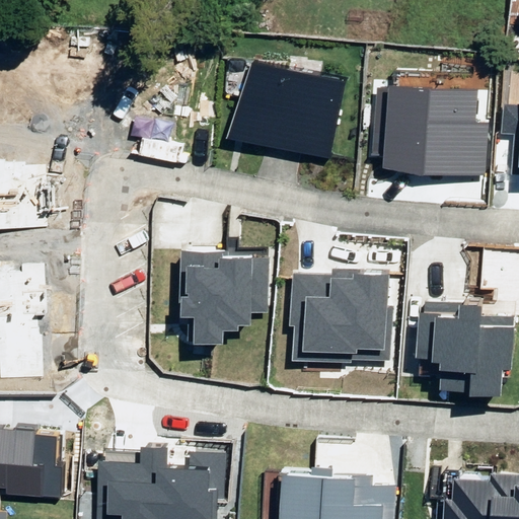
[(343,80),(252,63),(225,137),(325,157),(343,80)]
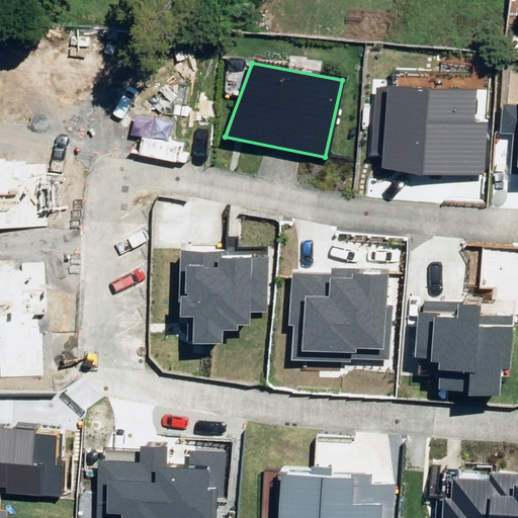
[(477,92),(390,88),(385,170),(483,175),(486,123),(476,123),(477,92)]
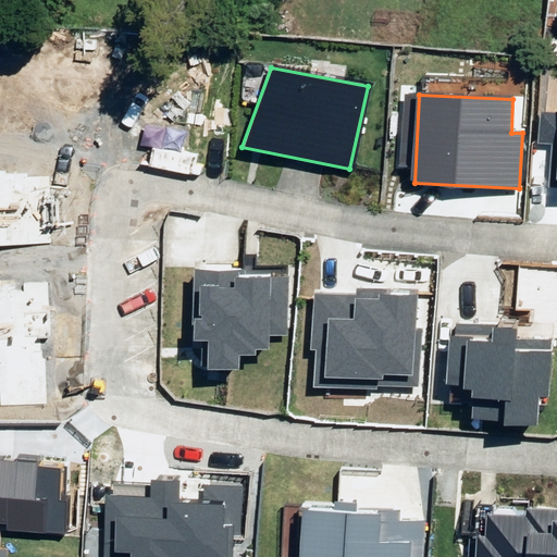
[(556,112),(542,111),(540,141),(553,143),(549,186),(556,186),(556,112)]
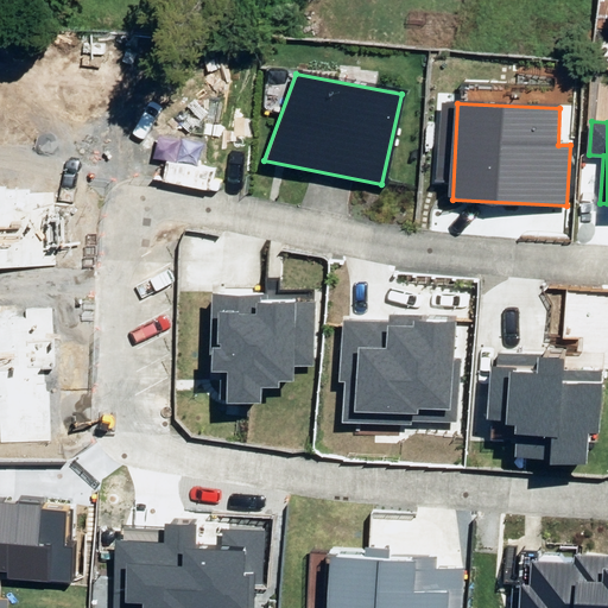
[(0,267),(57,265),(52,184),(0,187),(0,267)]
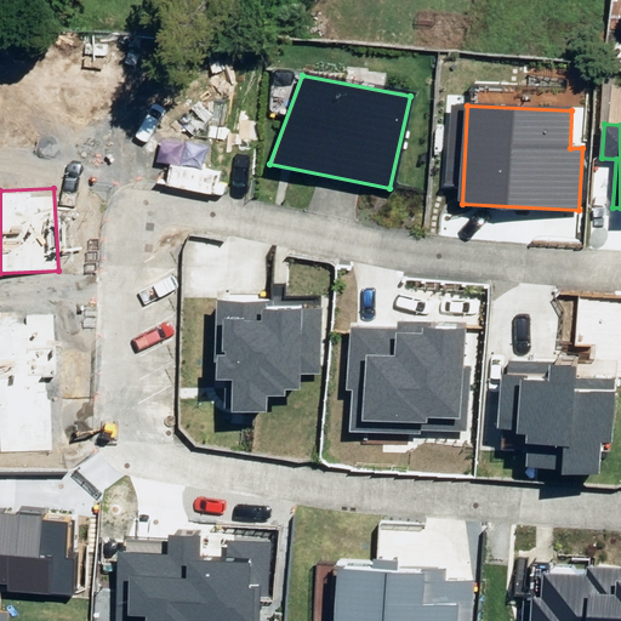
[(317,372),(317,297),(215,297),(215,409),(266,409),(266,386),(294,386),(294,372),(317,372)]
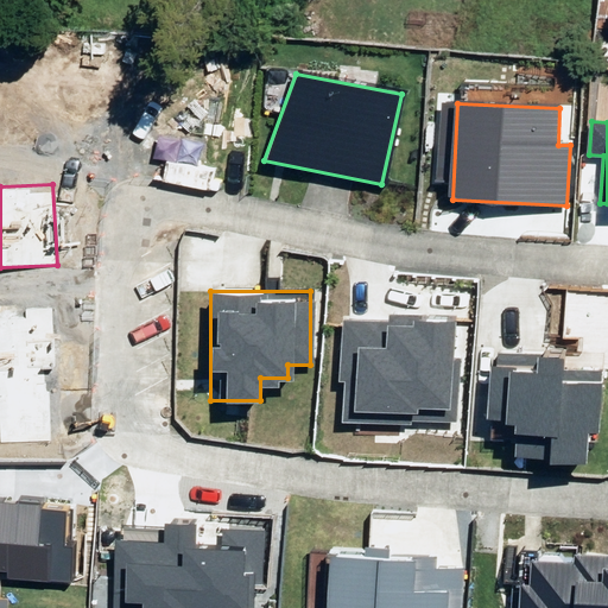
[(55,314),(0,316),(0,420),(0,422),(1,442),(54,439),(50,368),(57,368),(55,314)]
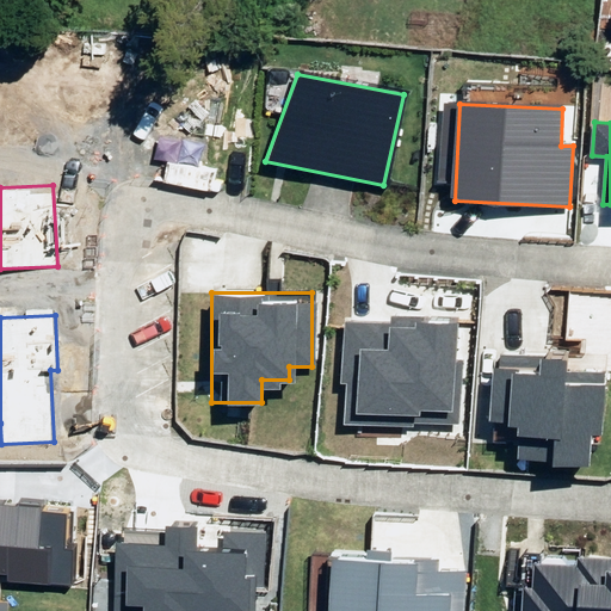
[(454,363),(454,318),(392,318),(392,326),(344,326),(344,384),(346,384),(346,425),(458,426),(458,363),(454,363)]
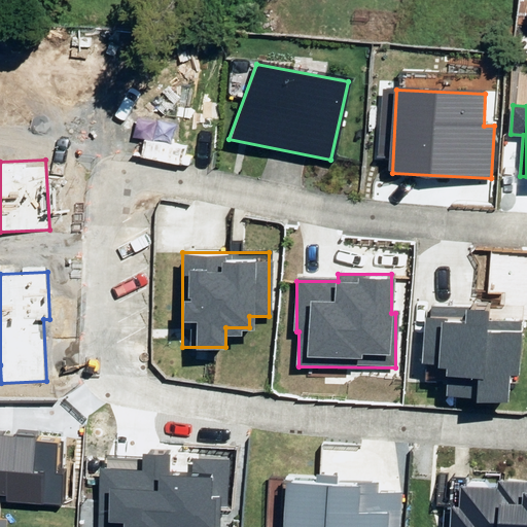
[(488,311),(426,311),(426,362),(446,362),(446,400),(507,401),(507,375),(519,375),(519,321),(488,321),(488,311)]
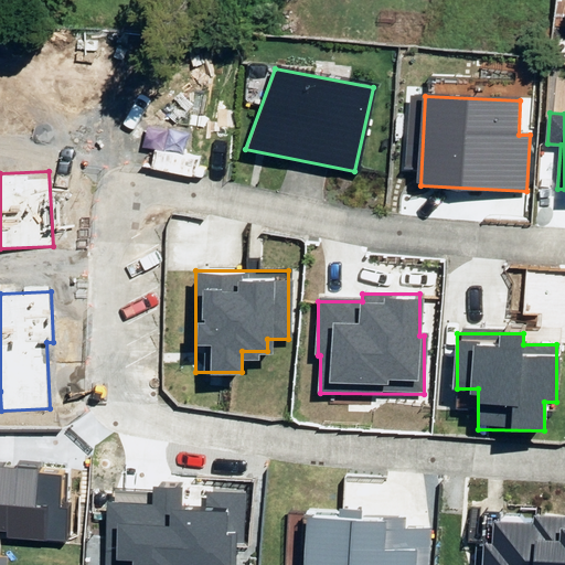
[(61,473),(0,467),(0,536),(63,543),(66,509),(57,509),(61,473)]
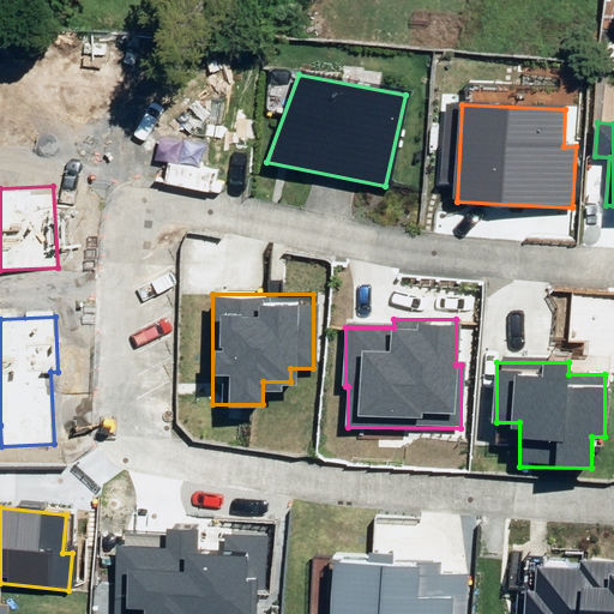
[(118,547),(113,613),(251,613),(254,559),(197,557),(198,531),(166,530),(164,551),(118,547)]
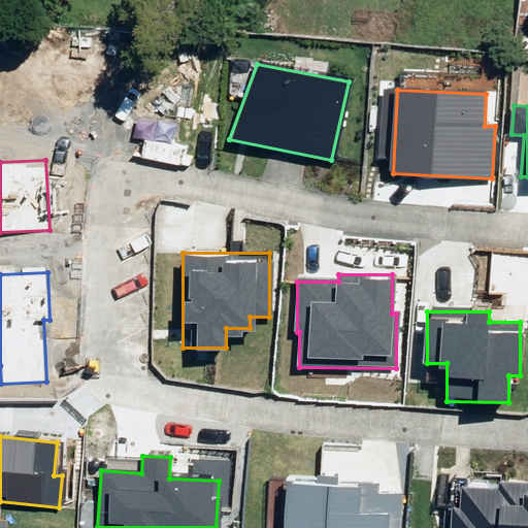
[(452,508),(450,527),(527,527),(527,480),(499,477),(499,490),(461,488),(459,509),(452,508)]
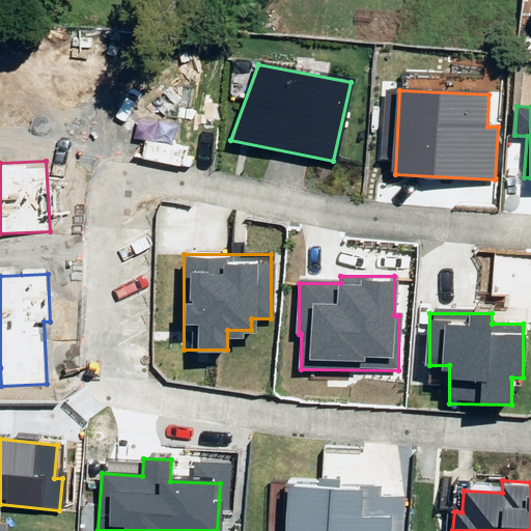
[(289,485),(287,530),(399,530),(401,500),(379,499),(379,490),(289,485)]
